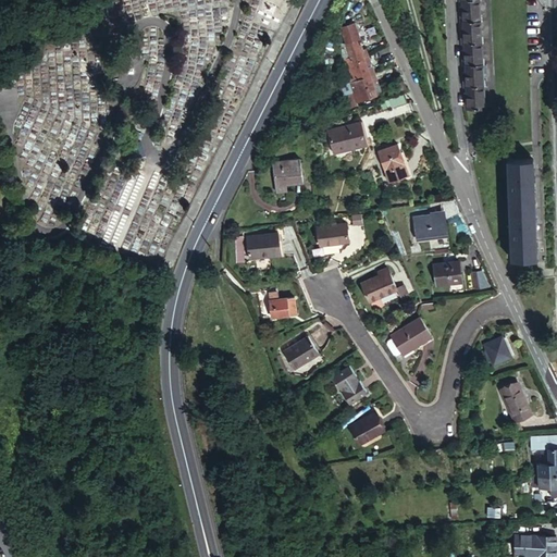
[(479,0),(460,0),(461,7),(461,10),(459,10),(460,21),(461,21),(480,20),(479,0)]
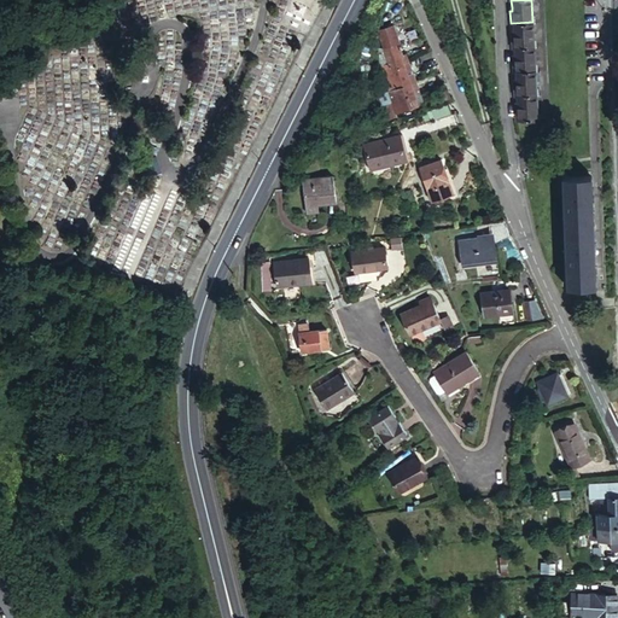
[(532,33),(532,22),(512,23),(513,31),(513,35),(511,35),(512,47),(514,48),(534,47),(534,36),(532,33)]
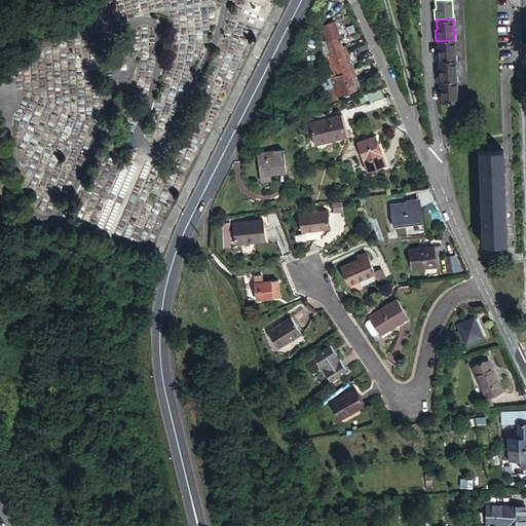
[(321,32),(326,46),(337,42),(341,40),(335,26),(321,32)]
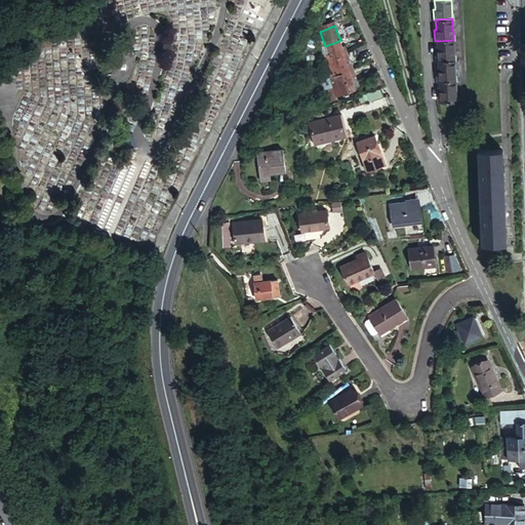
[(437,62),(454,61),(453,40),(437,41),(437,46),(437,49),(435,50),(435,62),(437,62)]
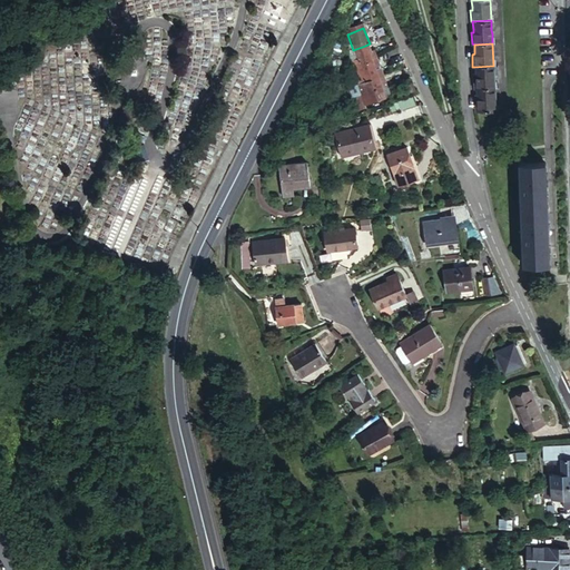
[(365,46),(353,50),(360,67),(377,61),(374,53),(371,55),(369,56),(367,50),(365,46)]
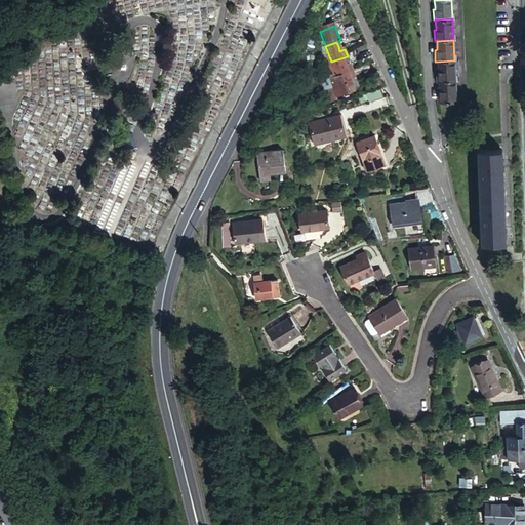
[(331,62),(325,46),(323,47),(324,59),(322,62),(324,67),(332,64),(331,62)]
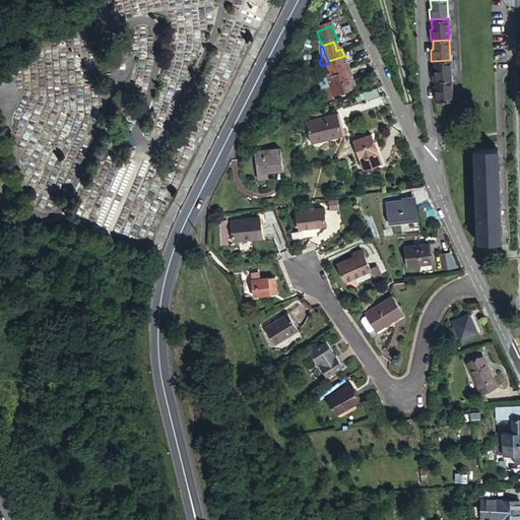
[(326,78),(349,69),(344,56),(328,61),(329,63),(321,66),(326,78)]
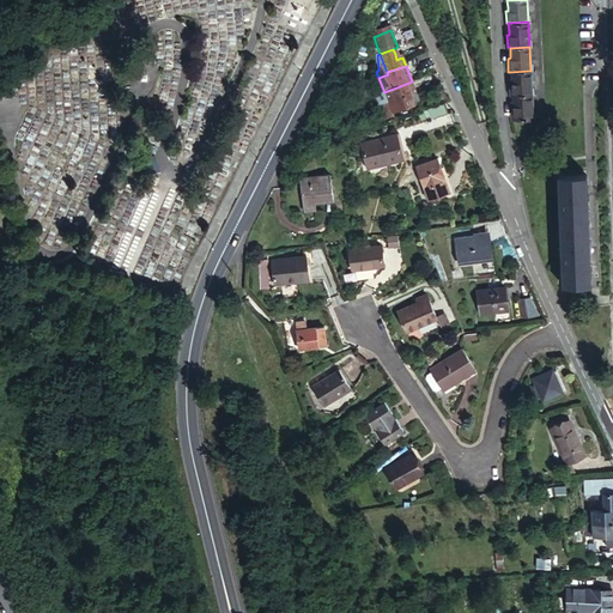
[(511,95),(532,93),(530,84),(530,79),(530,71),(510,72),(511,80),(511,84),(509,85),(509,95),(511,95)]
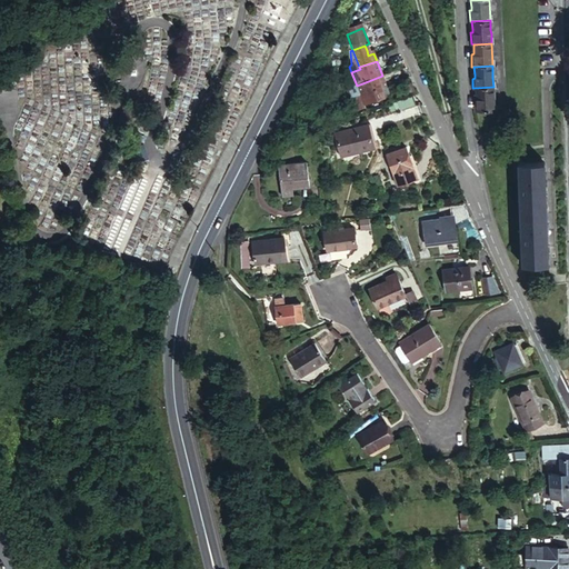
[(352,93),(357,105),(365,101),(363,97),(387,87),(382,76),(357,86),(359,91),(352,93)]
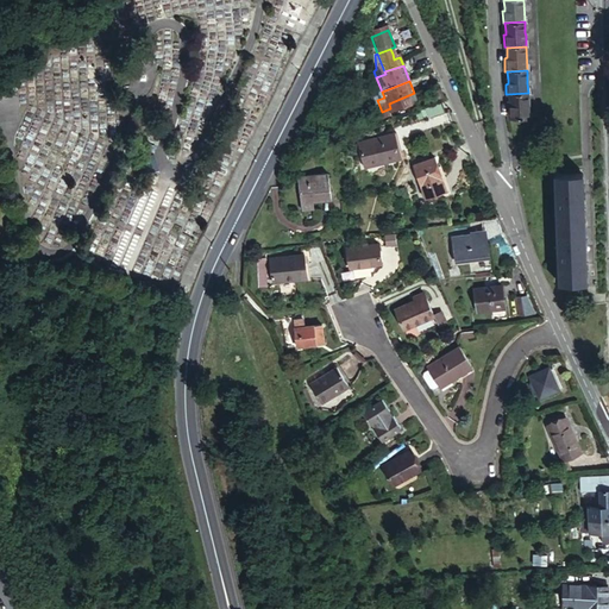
[(374,102),(377,100),(384,98),(382,92),(371,96),(374,102)]
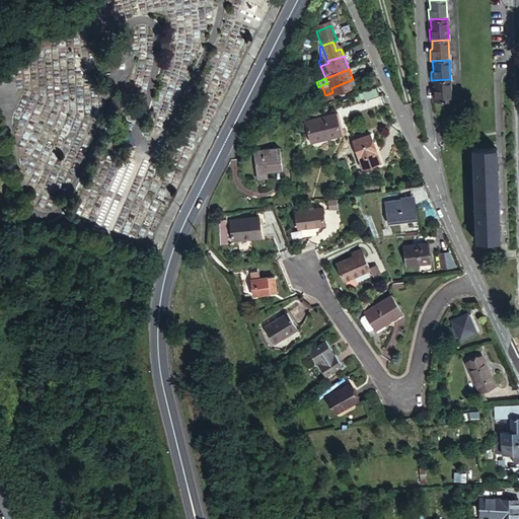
[(332,92),(325,95),(324,99),(326,104),(331,102),(330,98),(349,92),(356,88),(353,79),(331,88),(332,92)]
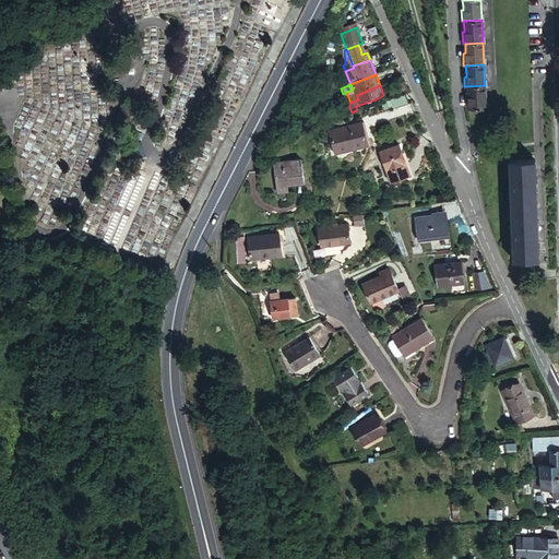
[(394,98),(404,95),(408,93),(404,85),(391,91),(394,98)]
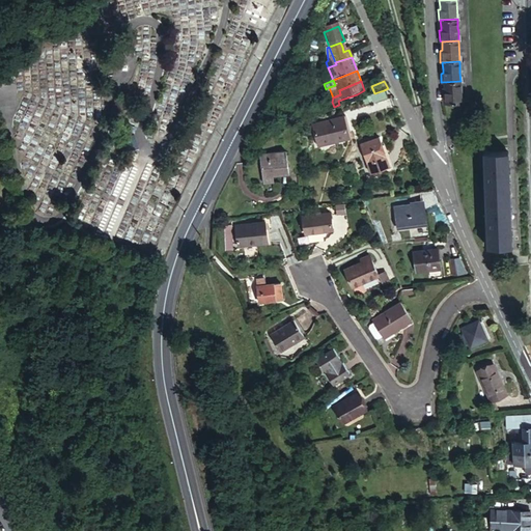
[(442,103),(460,102),(460,81),(443,82),(444,88),(444,91),(442,91),(442,103)]
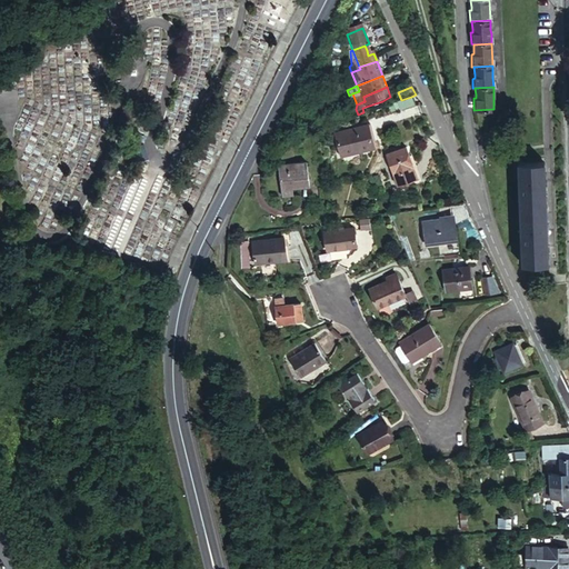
[(399,102),(401,107),(402,108),(413,103),(411,97),(401,100),(399,102)]
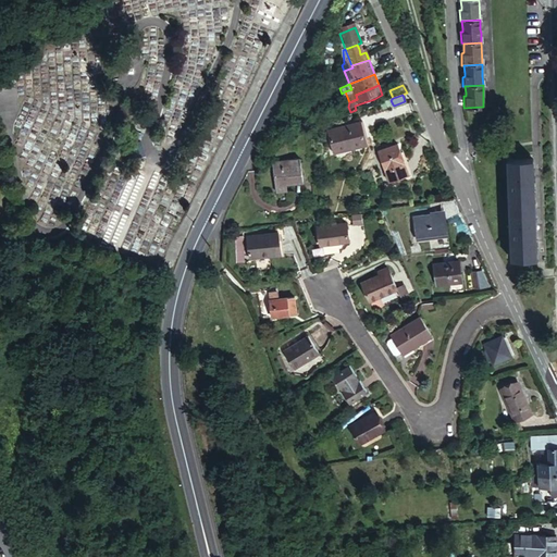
[(336,157),(366,146),(359,124),(330,135),(336,157)]
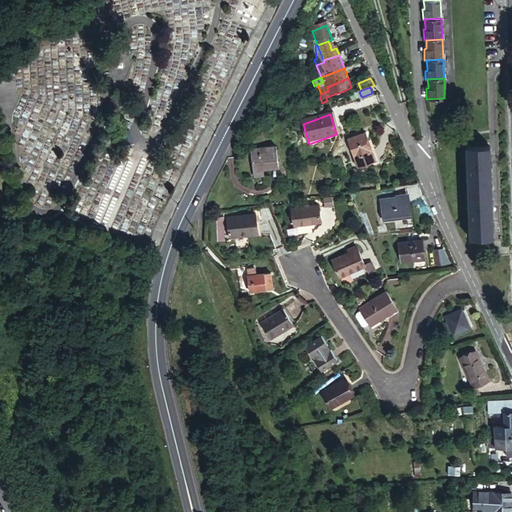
[(336,134),(339,133),(332,114),(330,114),(336,134)]
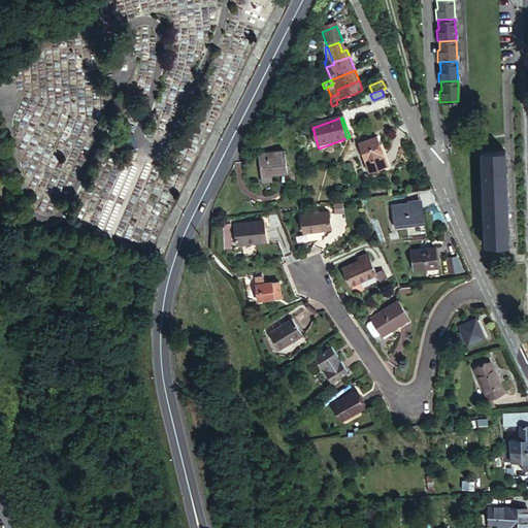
[(358,143),(369,168),(387,160),(375,135),(358,143)]
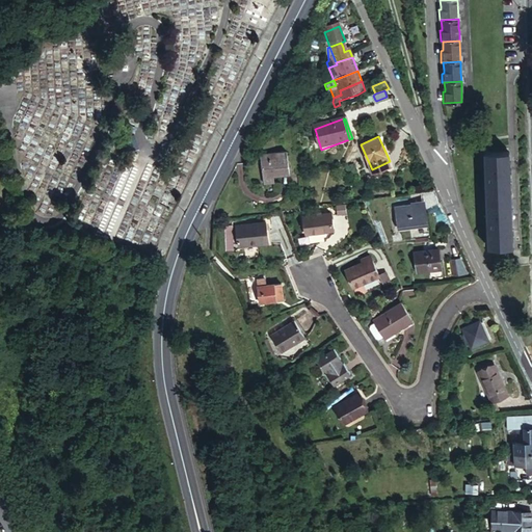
[(259,154),(262,178),(272,177),(272,174),(289,173),(287,150),(259,154)]
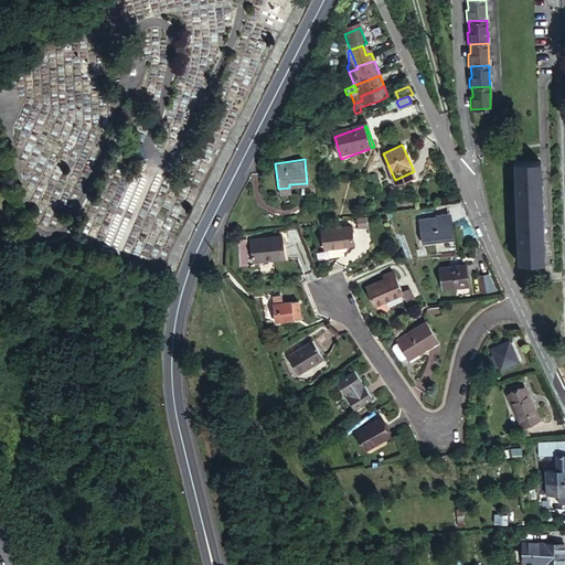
[(544,260),(540,159),(516,160),(521,262),(544,260)]
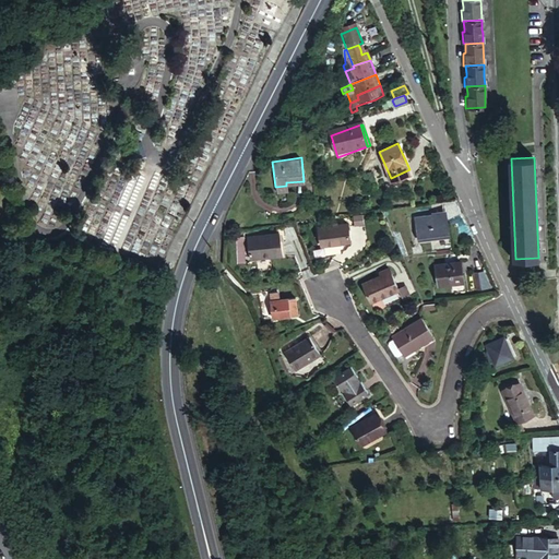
[(367,198),(369,209),(377,206),(375,197),(367,198)]
